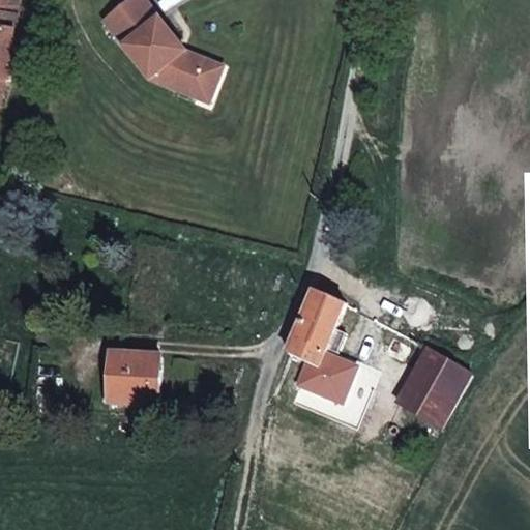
[(0,0),(0,99),(6,82),(10,84),(13,74),(10,72),(16,42),(22,8),(20,0),(0,0)]
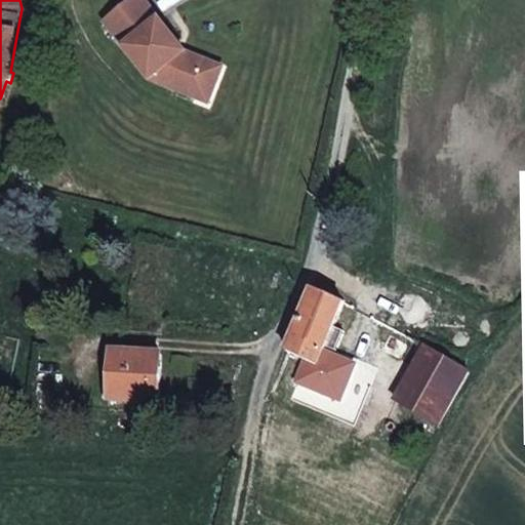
[(176,67),(169,58),(175,54),(139,8),(105,35),(149,93),(194,108),(203,75),(176,67)]
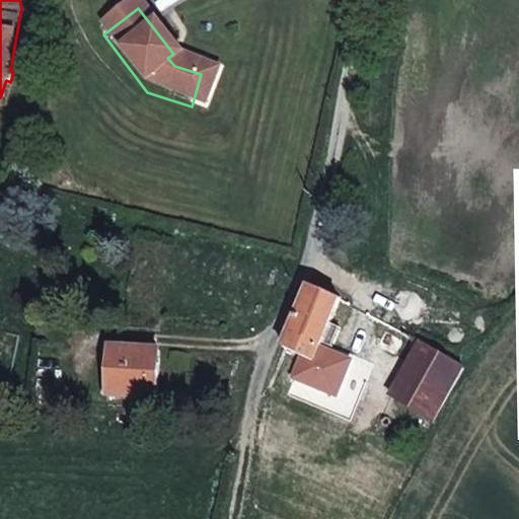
[(23,43),(15,42),(10,71),(13,72),(18,73),(23,43)]
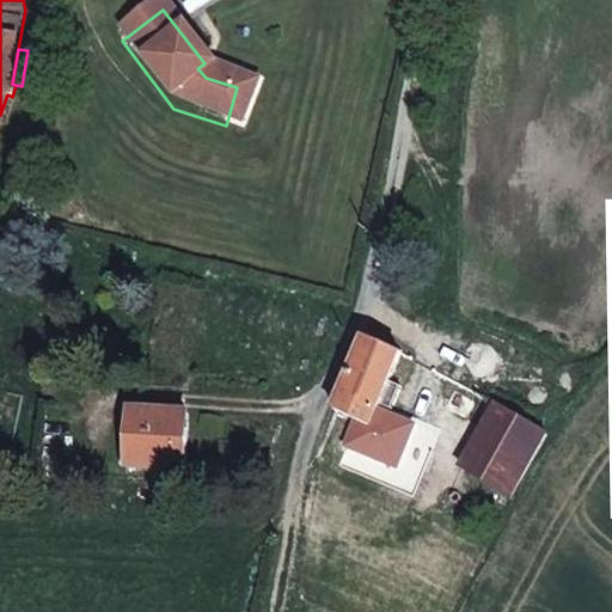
[(204,63),(197,68),(206,78),(237,87),(226,126),(244,130),(256,87),(212,73),(204,63)]
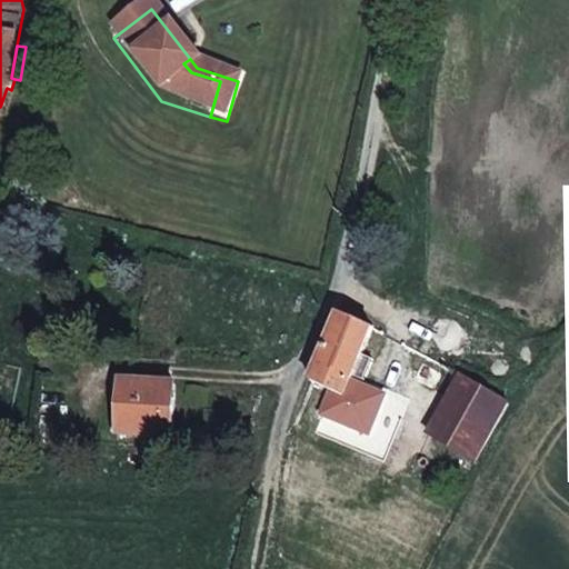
[(320,381),(348,393),(377,325),(347,312),(318,380),(320,381)]
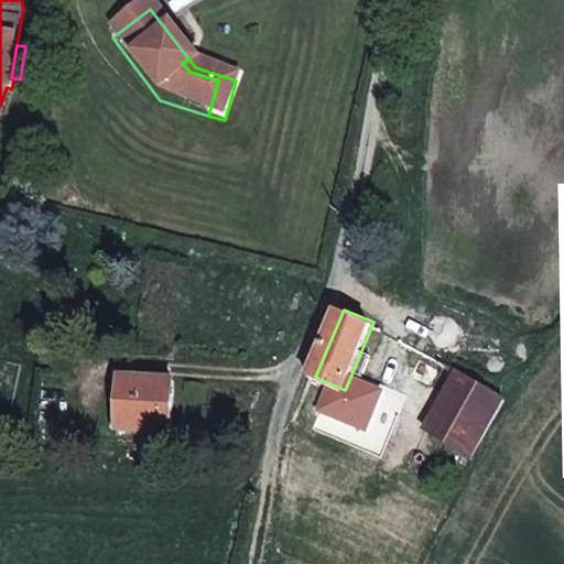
[(503,398),(454,369),(420,429),(468,457),(503,398)]
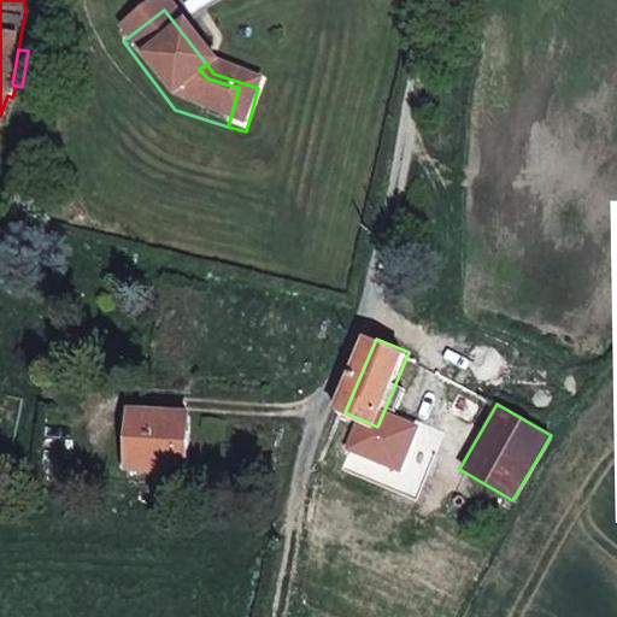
[(186,416),(131,413),(129,468),(182,470),(186,416)]
